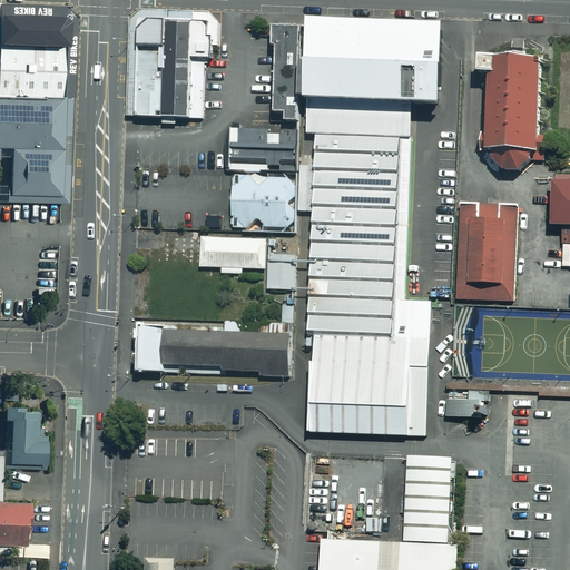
[(68,100),(74,100),(77,100),(79,19),(68,8),(1,6),(1,19),(62,20),(68,26),(67,51),(66,100),(68,100)]
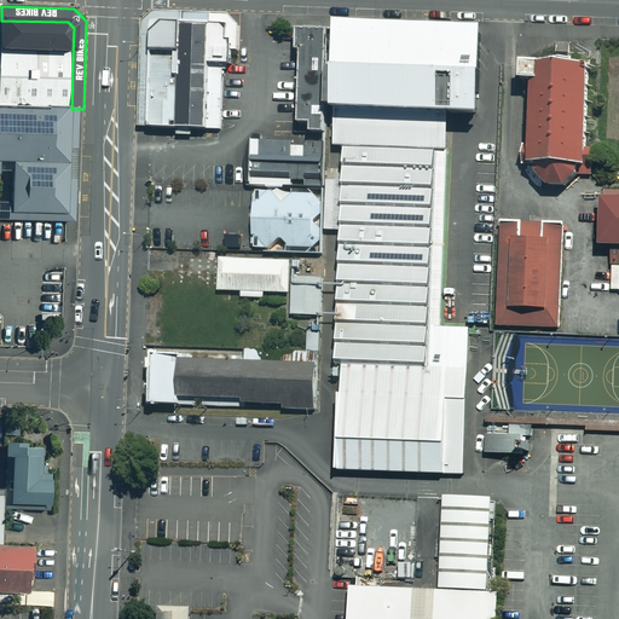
[(160,132),(180,132),(180,138),(195,138),(195,133),(213,133),(213,131),(224,131),(224,125),(224,115),(224,104),(225,94),(225,85),(225,75),(225,71),(229,71),(229,68),(236,68),(236,65),(236,52),(239,52),(242,52),(242,41),(243,28),(241,25),(235,19),(232,16),(157,15),(151,19),(146,24),(142,129),(144,129),(152,129),(154,132),(160,132)]
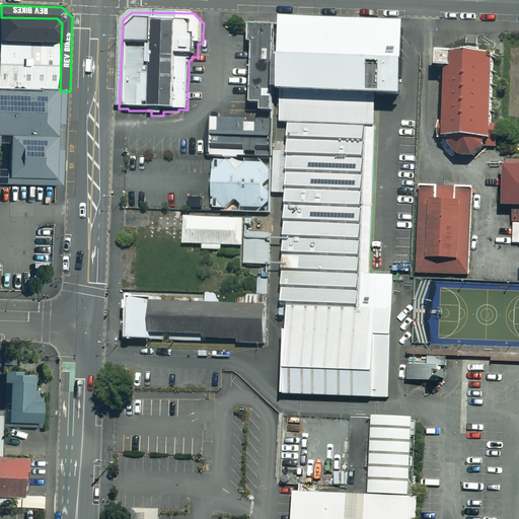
[(57,18),(1,17),(0,39),(0,45),(61,47),(62,23),(57,18)]
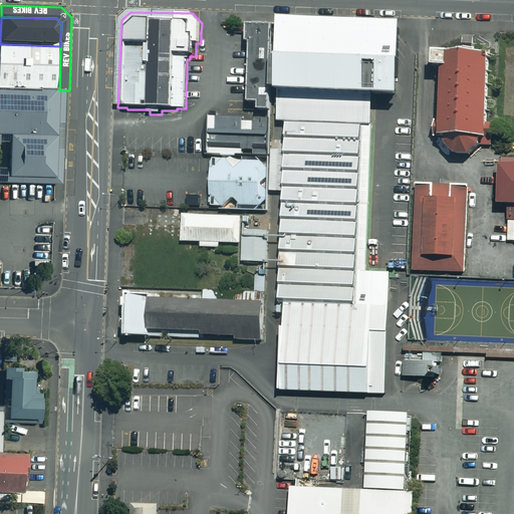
[(272,18),(245,18),(245,21),(245,25),(245,34),(245,35),(249,36),(249,42),(246,96),(257,97),(257,104),(270,104),(272,20),(272,18)]
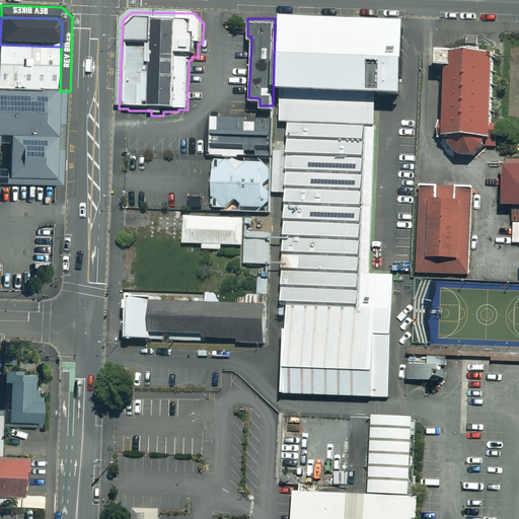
[(392,273),(369,272),(375,92),(378,92),(380,92),(399,93),(401,24),(384,24),(282,20),(279,119),(287,119),(286,148),(279,148),(274,148),(272,190),(279,190),(285,191),(281,302),(286,303),(283,391),(352,393),(388,395),(389,378),(392,273)]
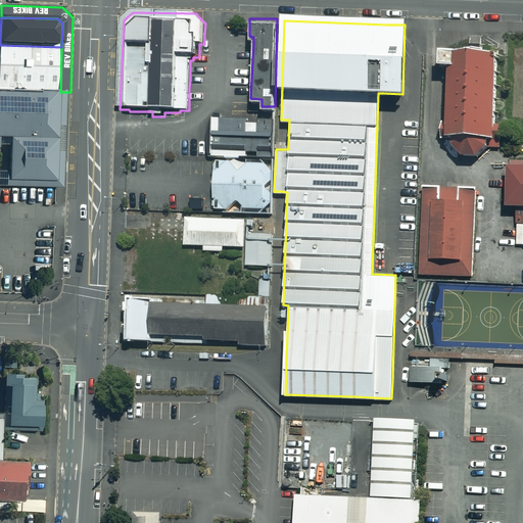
[(61,47),(0,45),(0,90),(60,92),(61,47)]
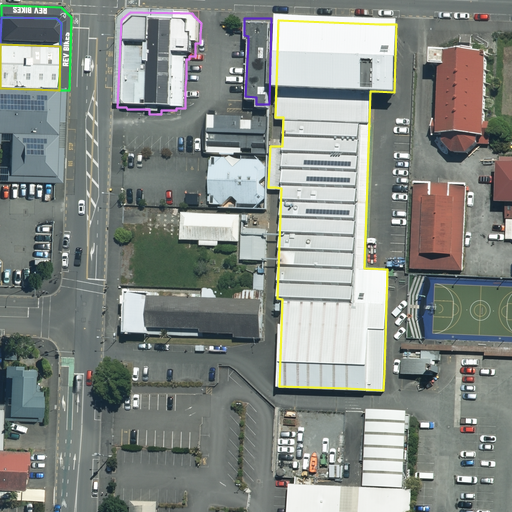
[(434,50),(427,49),(427,63),(435,63),(433,119),(430,119),(430,133),(438,133),(438,140),(447,151),(448,151),(461,152),(462,152),(472,144),(487,144),(487,135),(483,135),(484,122),(479,122),(482,54),(482,53),(469,51),(469,47),(464,47),(459,47),(452,47),(452,50),(434,50)]
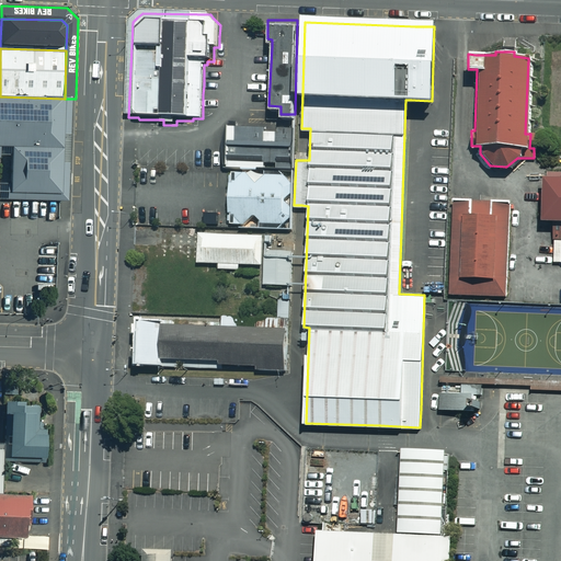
[(0,201),(11,202),(60,203),(64,203),(66,203),(69,203),(72,99),(67,99),(67,100),(0,99),(0,201)]
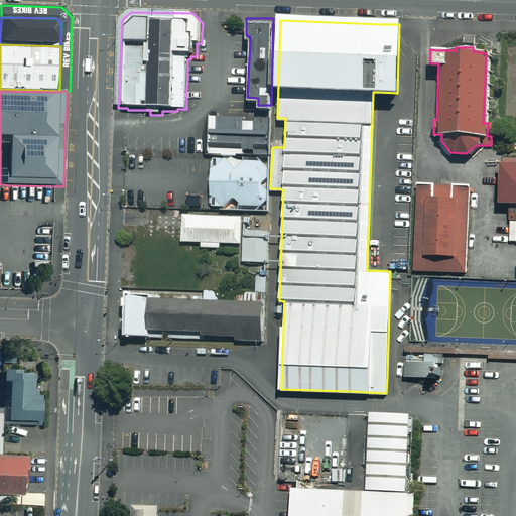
[(213,114),(212,153),(243,154),(257,155),(270,155),(271,116),(247,115),(213,114)]
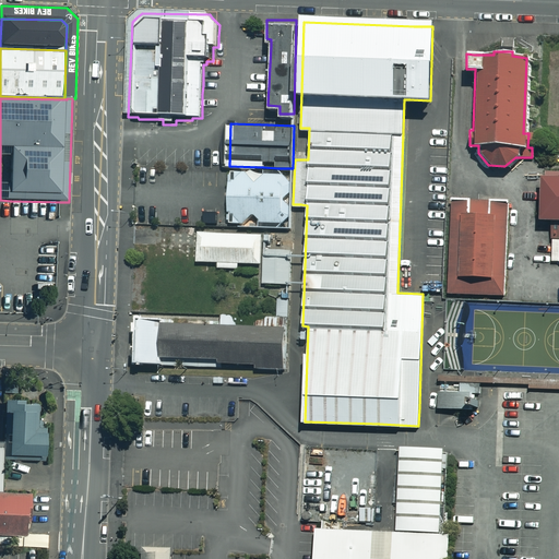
[(230,173),(229,173),(228,195),(228,211),(228,223),(242,223),(252,213),(254,213),(259,217),(259,225),(277,226),(289,215),(290,204),(284,199),(284,197),(290,191),(290,180),(278,168),(263,167),(263,171),(254,180),(245,169),(232,169),(230,173)]
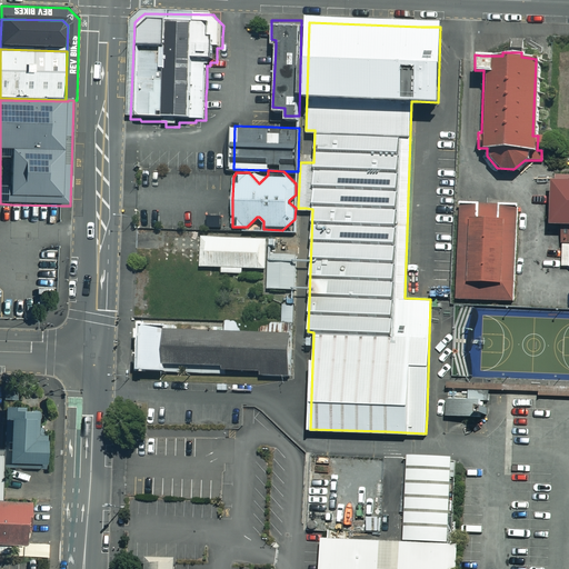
[(553,180),(548,180),(547,223),(560,223),(559,243),(568,243),(568,175),(553,175),(553,180)]
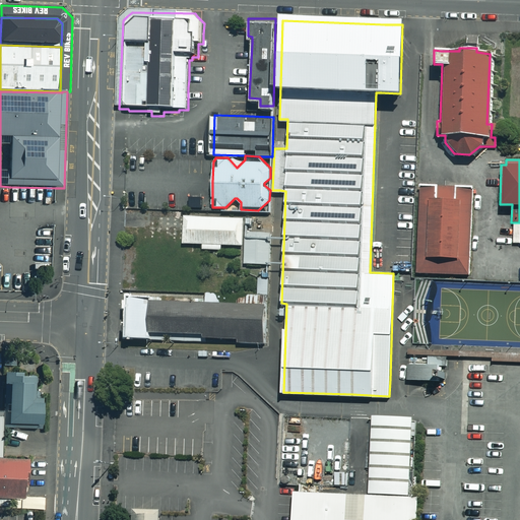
[(474,183),(419,181),(415,270),(470,274),(474,183)]
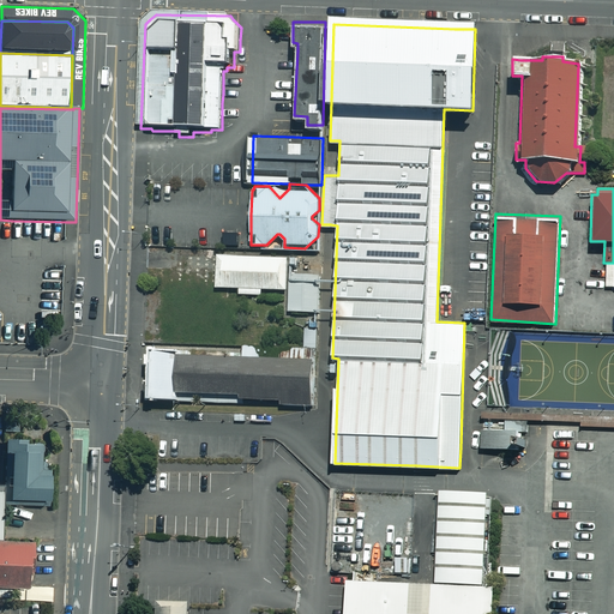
[(222,230),(222,242),(246,244),(246,232),(222,230)]
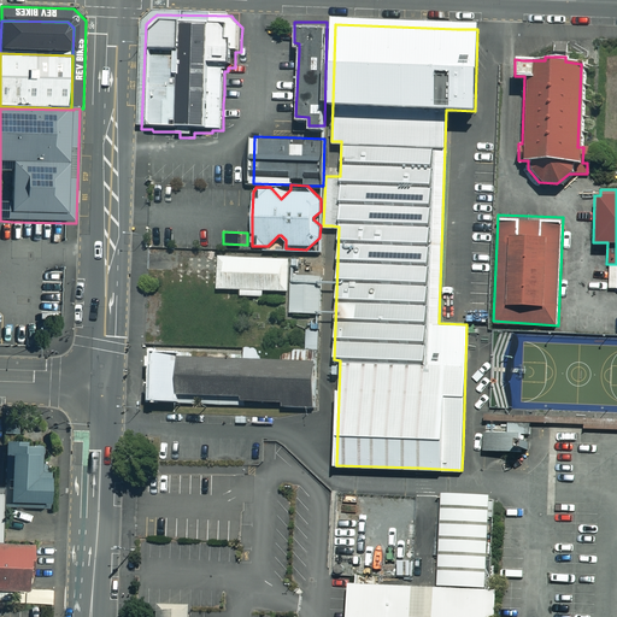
[(215,282),(215,287),(263,288),(286,289),(289,289),(289,275),(289,257),(215,254),(215,250),(171,248),(170,280),(186,281),(194,281),(206,281),(215,282)]
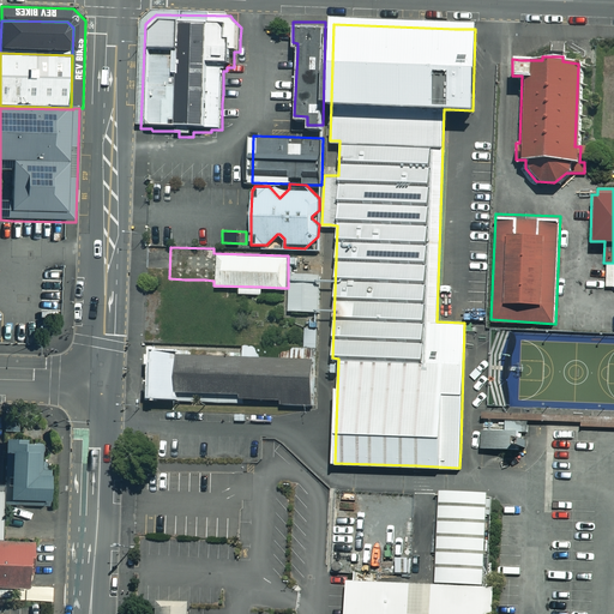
[(613,263),(603,263),(603,289),(613,289),(613,263)]
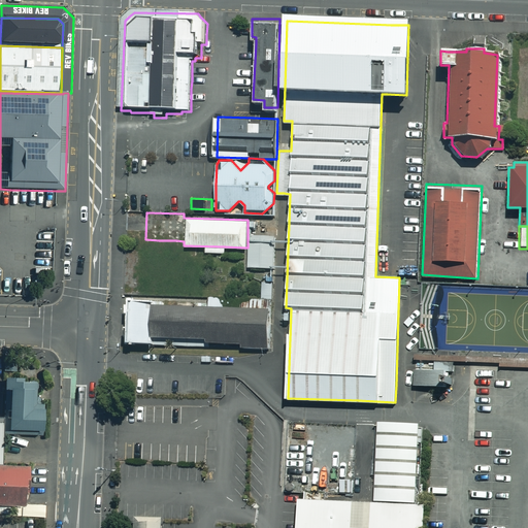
[(274,235),(248,235),(248,248),(248,266),(252,266),(267,266),(274,266),(274,235)]
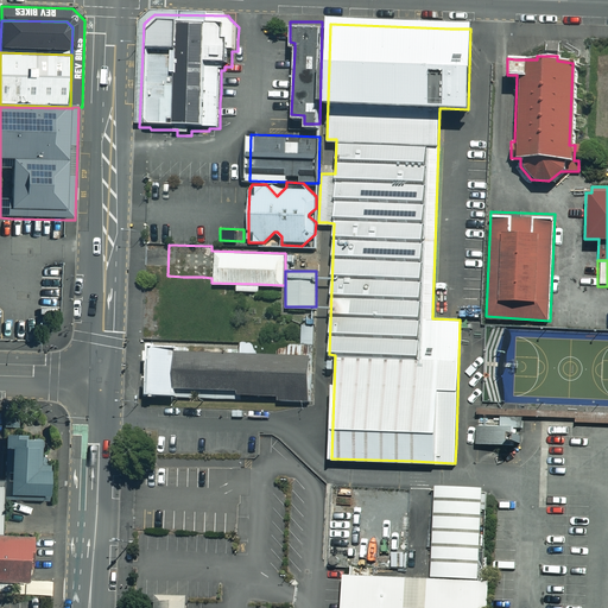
[(230,296),(230,298),(238,296),(238,290),(259,290),(259,284),(211,283),(211,278),(203,277),(203,279),(190,279),(191,277),(183,277),(183,278),(181,278),(181,282),(179,285),(214,286),(214,296),(230,296)]
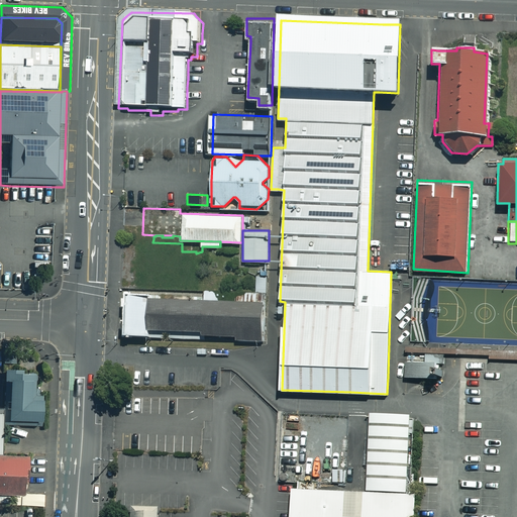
[(256,275),(256,291),(255,291),(215,289),(204,289),(204,298),(265,300),(265,292),(267,292),(267,275),(256,275)]
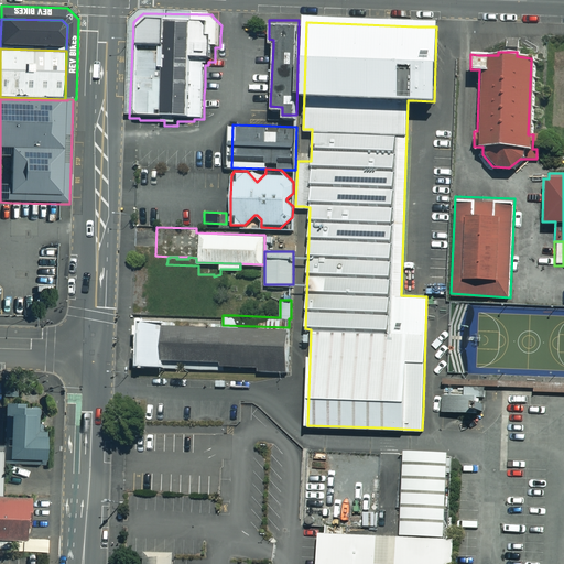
[(235,304),(217,303),(217,315),(223,315),(235,315),(235,304)]
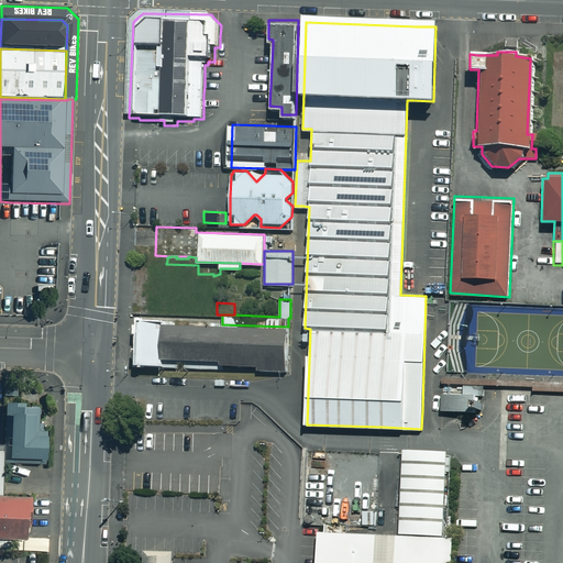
[(286,371),(288,327),(222,324),(162,321),(163,315),(146,315),(133,313),(131,364),(286,371)]
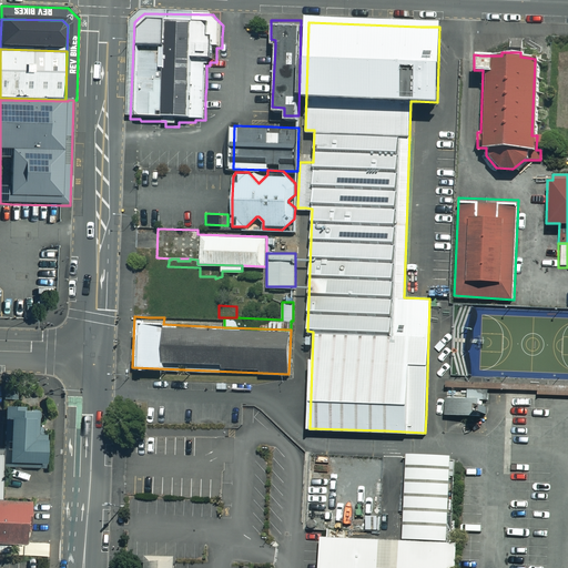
[(538,389),(537,393),(567,394),(567,384),(446,378),(446,382),(446,385),(468,386),(488,387),(494,387),(538,389)]
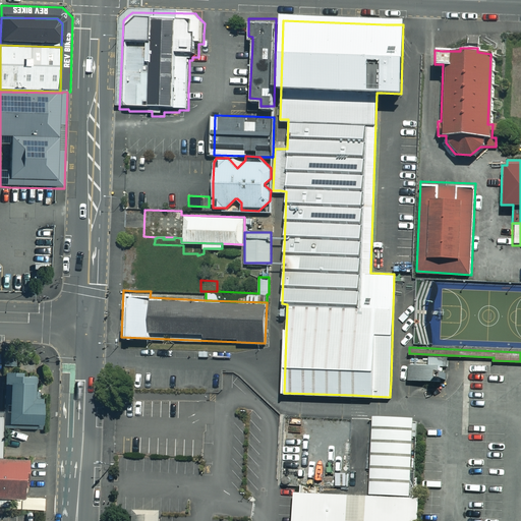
[(448,356),(429,355),(428,363),(409,363),(409,378),(439,379),(439,373),(444,373),(444,365),(448,365),(448,356)]
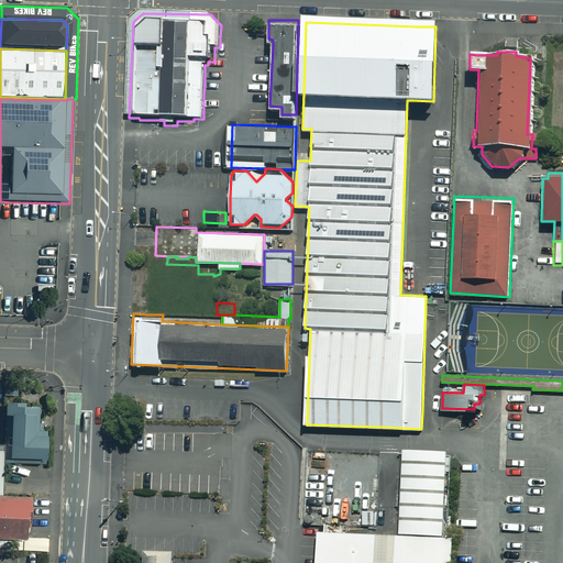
[(44,401),(9,403),(10,452),(45,451),(44,401)]
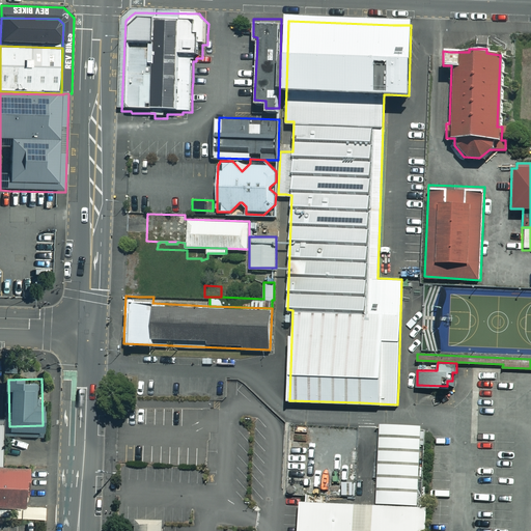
[(378,478),(376,502),(418,504),(421,424),(380,423),(378,478)]
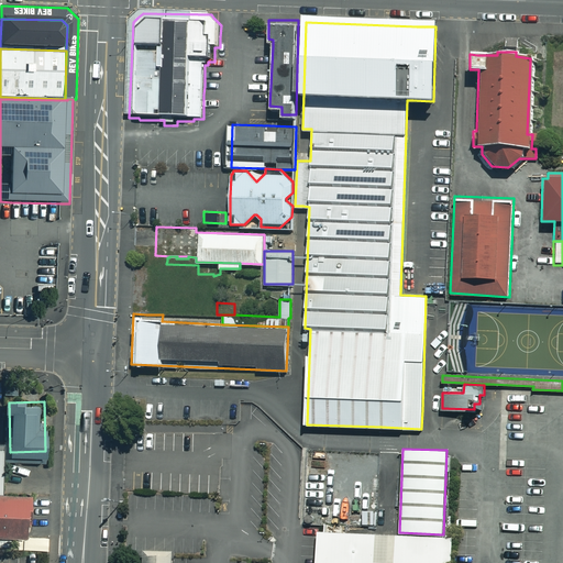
[(24,525),(29,525),(29,495),(0,494),(0,539),(28,539),(28,532),(24,532),(24,525)]
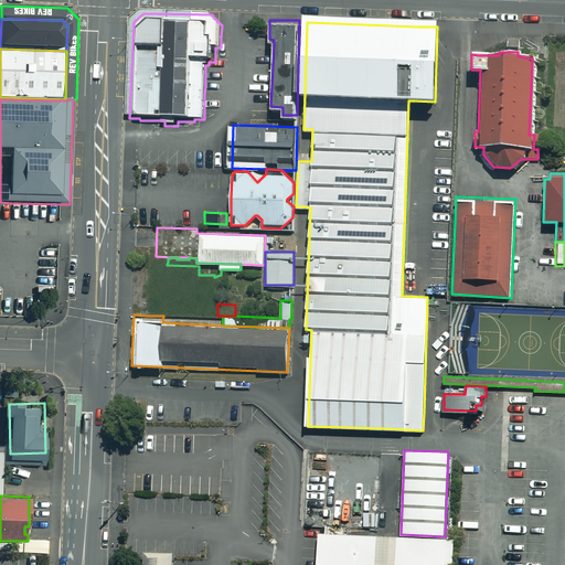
[(326,533),(319,533),(319,539),(317,564),(452,564),(454,539),(449,537),(326,533)]
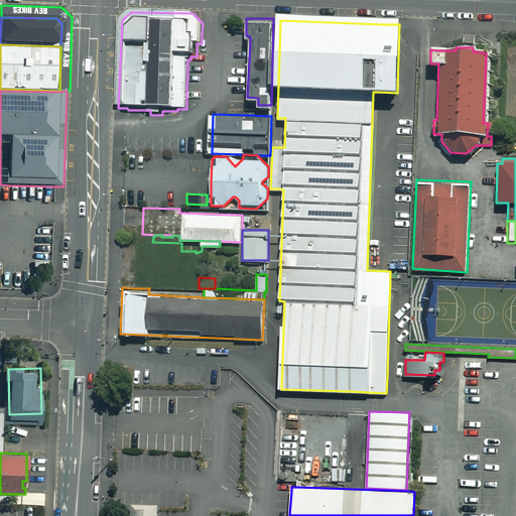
[(156,515),(157,507),(127,506),(126,515),(156,515)]
